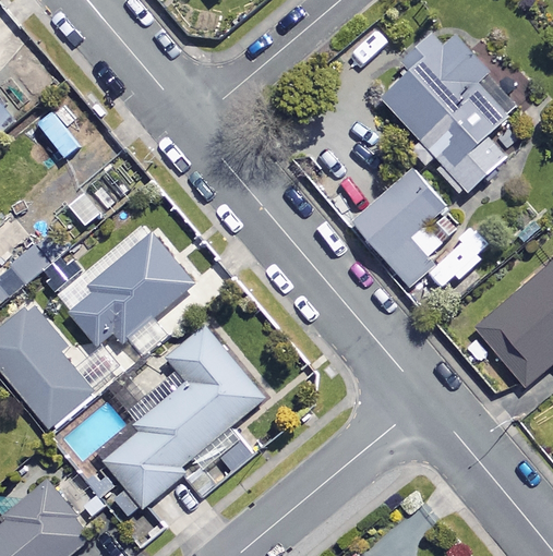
[(444,48),(434,37),(406,61),(411,68),(381,95),(467,194),(507,159),(488,136),(519,109),(455,37),(444,48)]
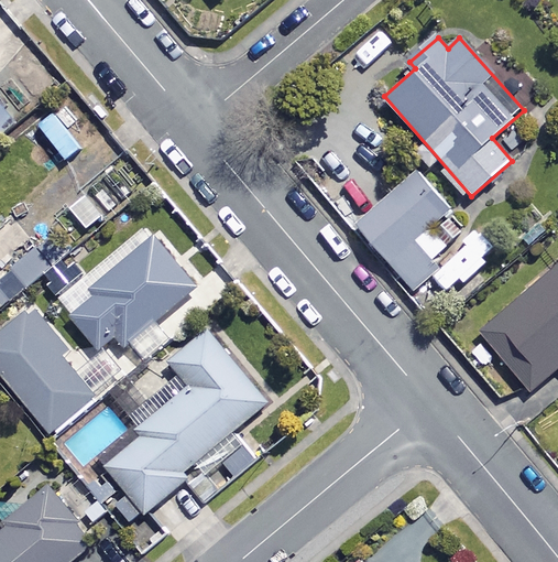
[(0,131),(10,123),(0,111),(0,131)]
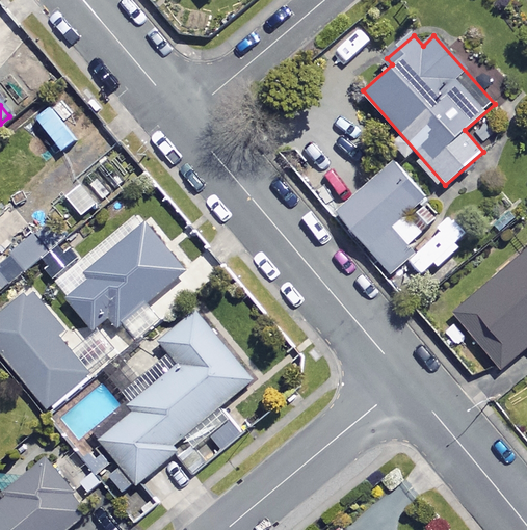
[(50,108),(36,118),(61,150),(74,139),(50,108)]
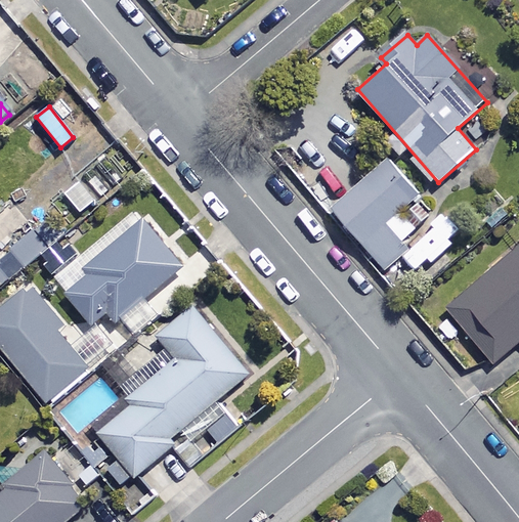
[(432,215),(391,165),(336,210),(384,269),(404,253),(397,244),(432,215)]
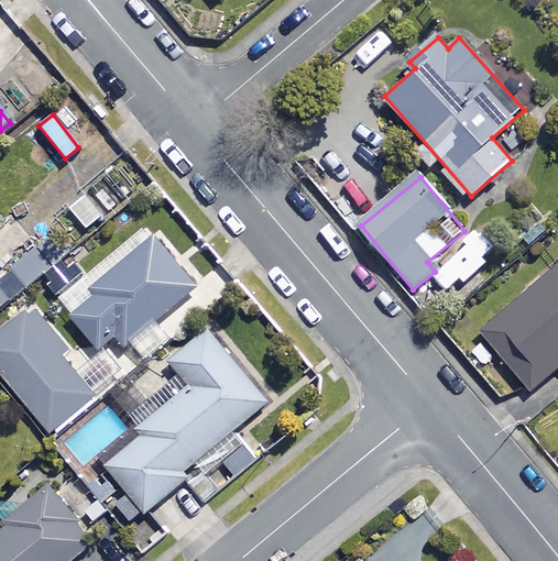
[(101,213),(84,193),(66,207),(85,229),(101,213)]
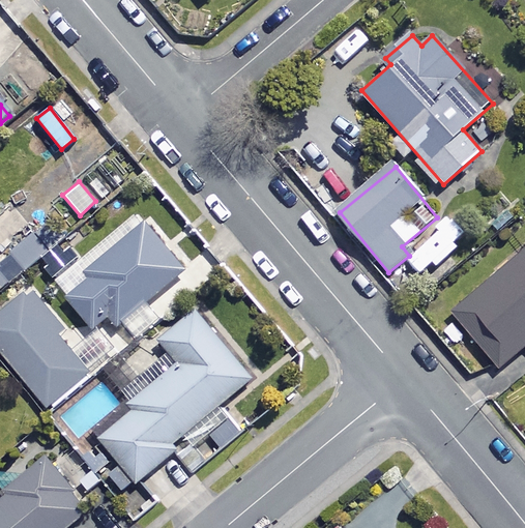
[(406,260),(418,273),(429,263),(434,268),(467,237),(445,212),(432,225),(437,231),(406,260)]
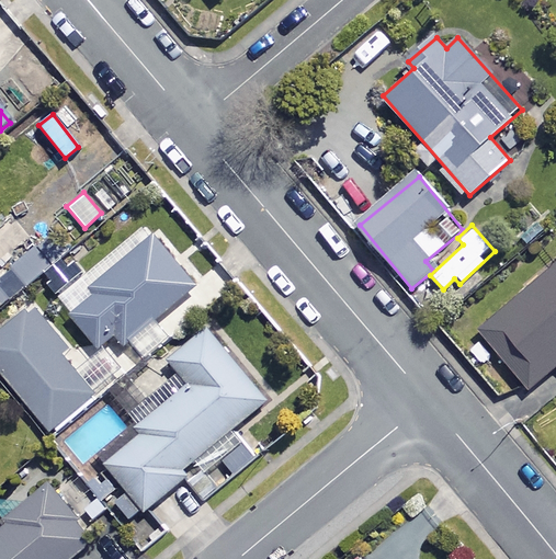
[(194,286),(151,237),(88,292),(92,297),(70,316),(99,349),(114,335),(124,346),(194,286)]
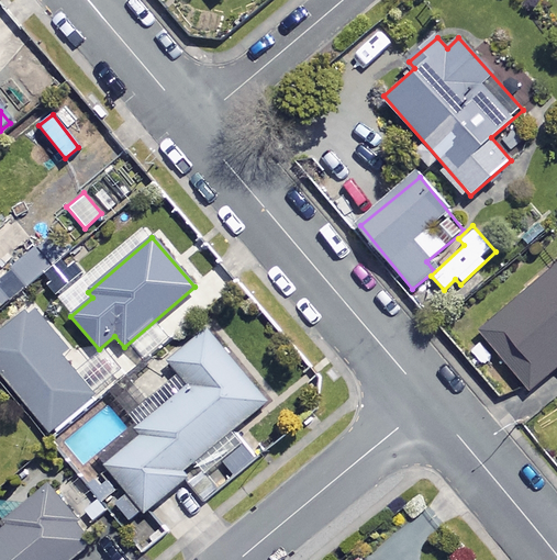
[(60,258),(47,239),(9,267),(23,286),(60,258)]
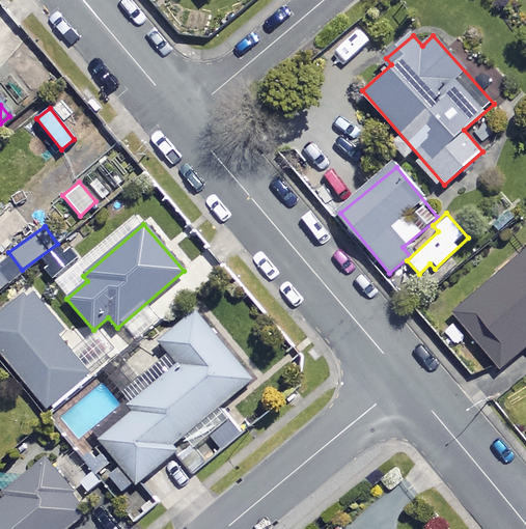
[(525,251),(452,313),(499,368),(525,345),(525,251)]
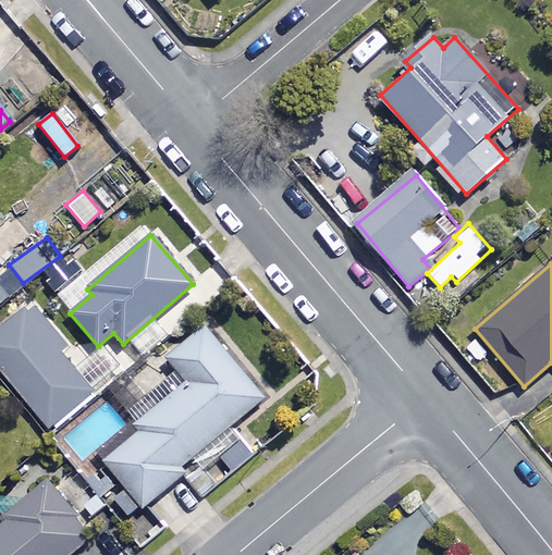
[(68,352),(28,305),(0,329),(0,368),(49,428),(93,392),(62,356),(68,352)]
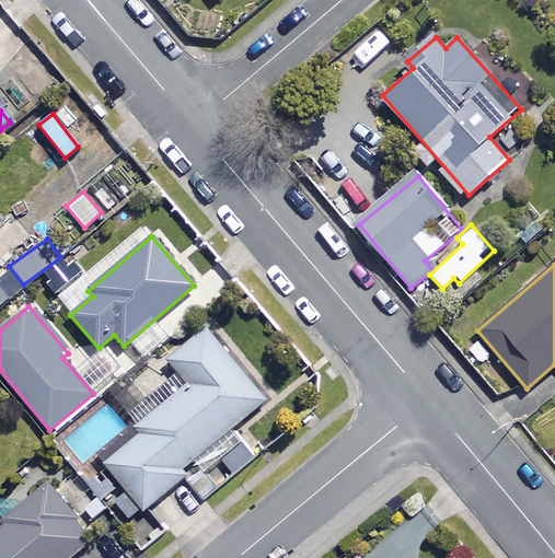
[(257,455),(232,426),(263,400),(201,327),(165,358),(188,384),(136,427),(141,433),(105,463),(128,491),(115,502),(129,521),(180,479),(199,503),(257,455)]
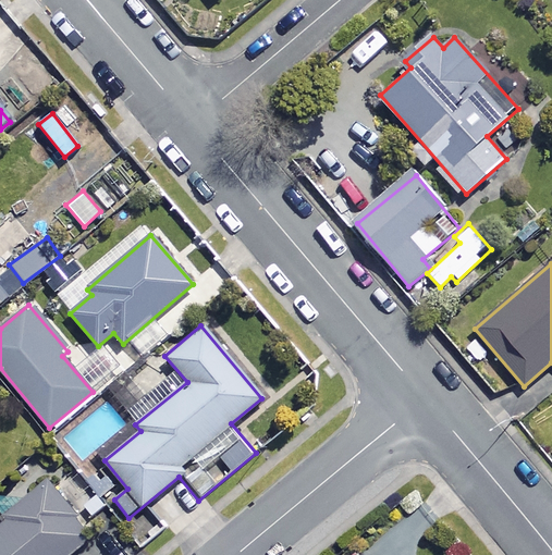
[(119,424),(101,403),(57,439),(75,460),(119,424)]
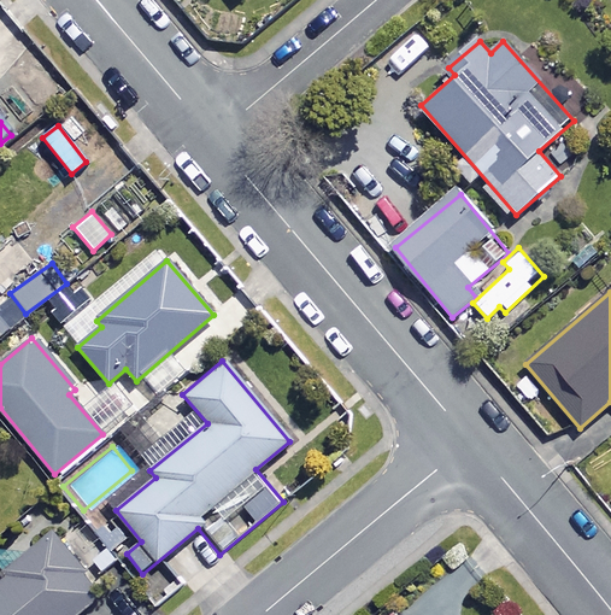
[(75,614),(101,596),(59,543),(0,589),(0,614),(75,614)]
